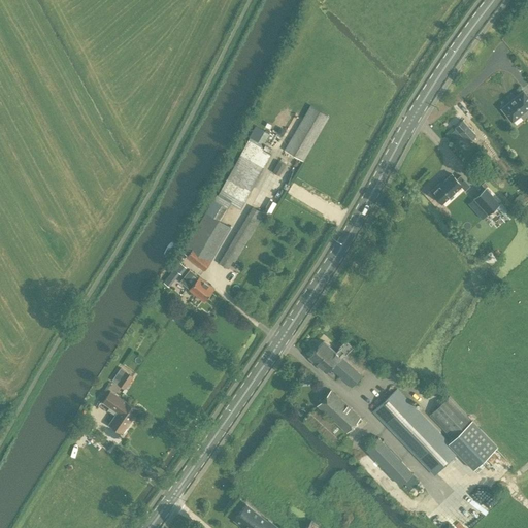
[(527,97),(523,91),(501,108),(512,122),(527,108),(527,97)]
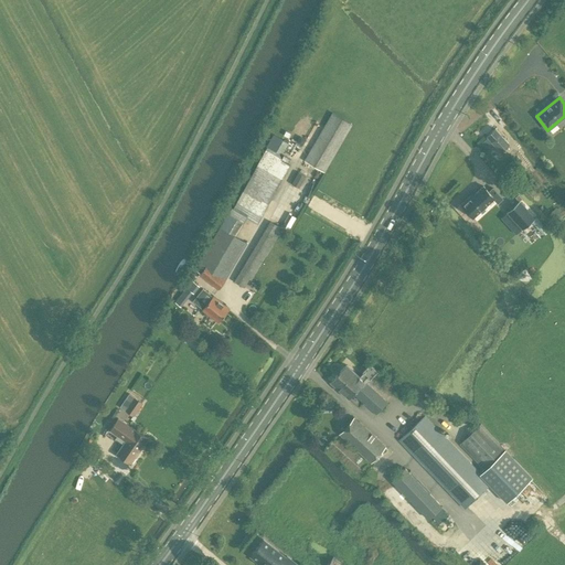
[(348,121),(330,113),(316,137),(333,147),(348,121)]
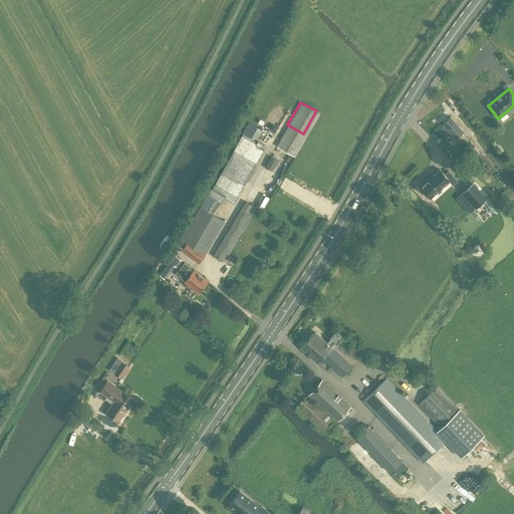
[(456,139),(463,132),(451,117),(443,124),(456,139)]
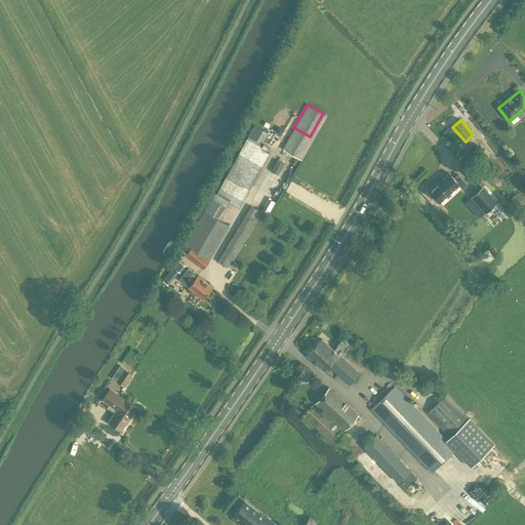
[(282,148),(261,135),(253,150),(274,162),(282,148)]
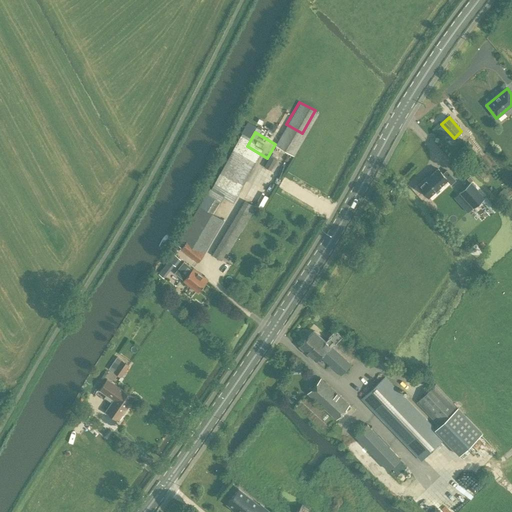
[(233,202),(254,168),(230,157),(211,189),(210,188),(207,194),(206,193),(189,223),(175,244),(181,248),(180,249),(196,262),(198,260),(224,221),(223,221),(213,214),(220,202),(224,197),(233,202)]
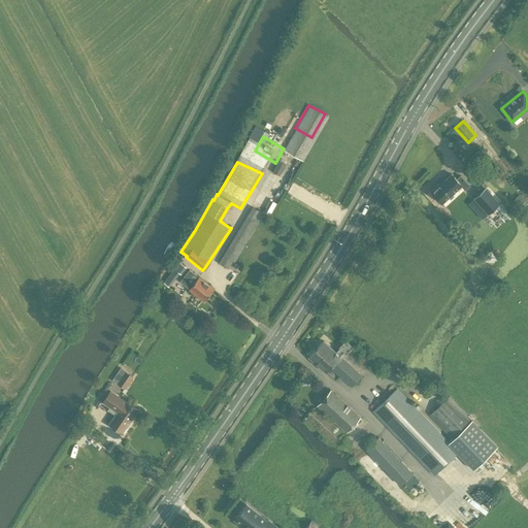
[(460,175),(457,179),(452,174),(441,184),(440,183),(430,192),(441,203),(461,186),(463,188),(467,184),(468,186),(467,187),(467,188),(469,186),(460,175)]
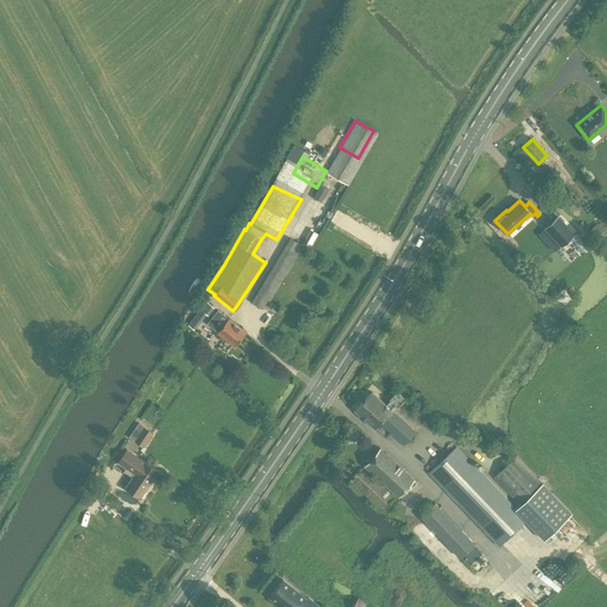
[(558,216),(544,229),(561,247),(575,235),(558,216)]
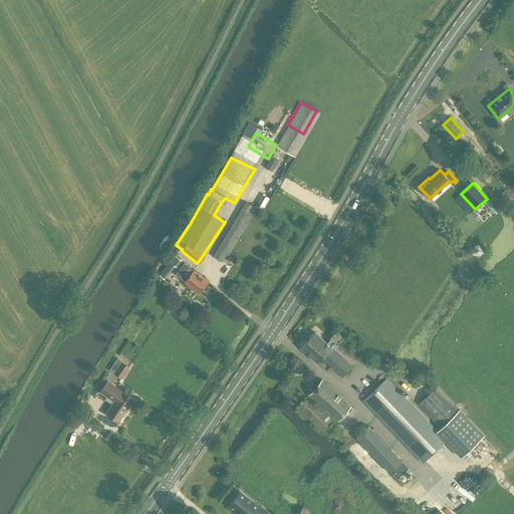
[(246,202),(214,256),(222,261),(227,253),(229,255),(236,242),(257,208),(246,202)]
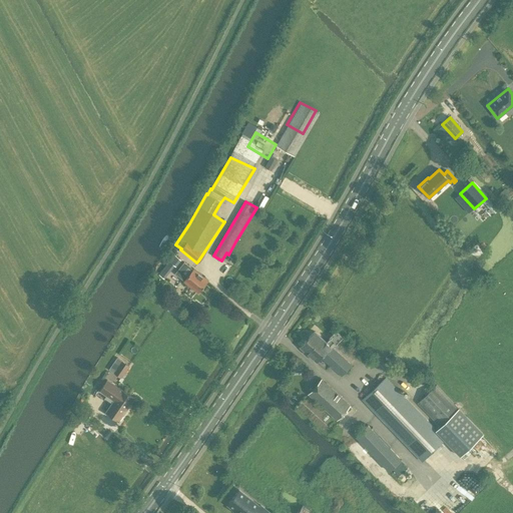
[(169,262),(164,267),(165,268),(167,269),(170,265),(171,264),(174,266),(176,267),(181,260),(174,254),(172,257),(169,262)]
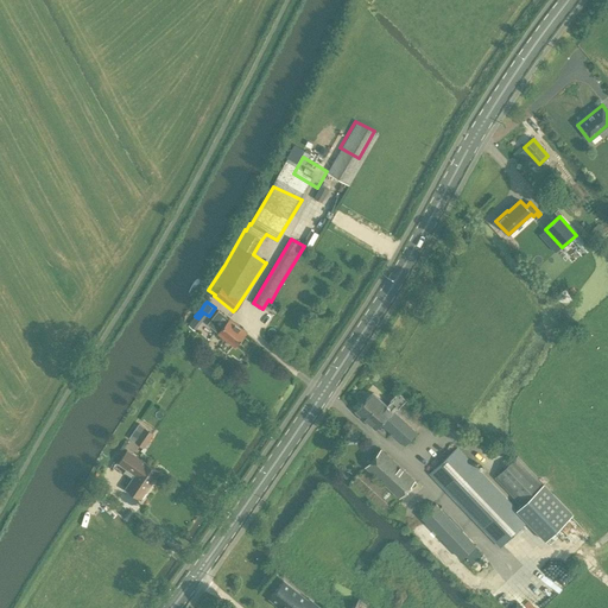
[(247,333),(229,318),(219,310),(208,323),(219,331),(219,333),(235,347),(247,333)]
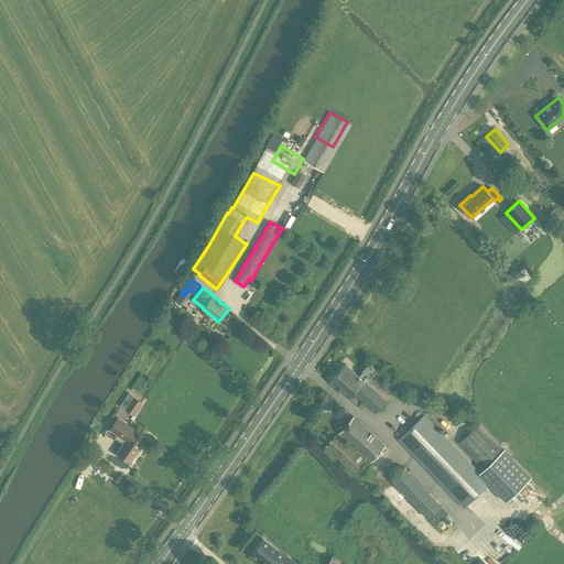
[(181,306),(185,301),(179,296),(179,297),(174,302),(181,306)]
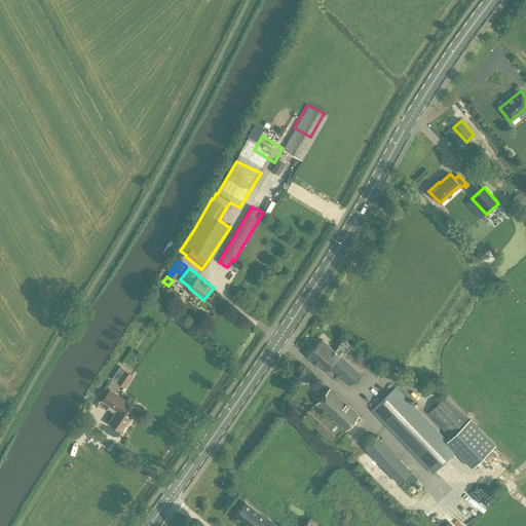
[(335,351),(322,340),(308,357),(324,370),(329,365),(331,367),(330,368),(350,386),(361,375),(341,357),(344,352),(344,353),(351,346),(344,340),(337,347),(338,347),(335,351)]
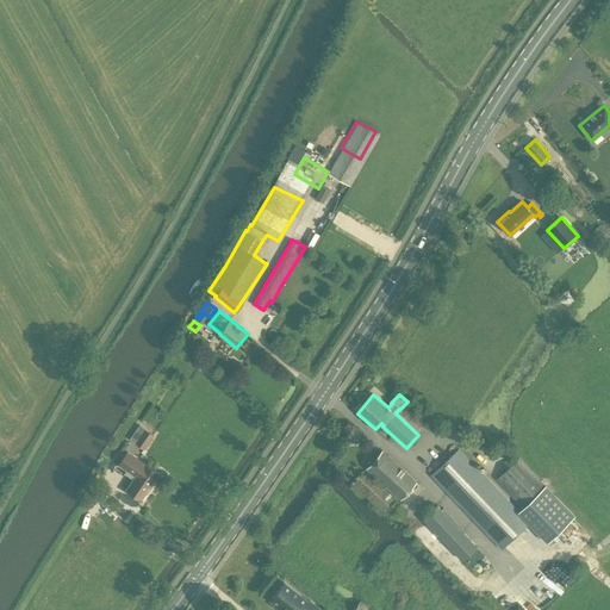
[(136,444),(136,443),(144,449),(154,435),(145,430),(147,429),(139,425),(129,440),(136,444)]
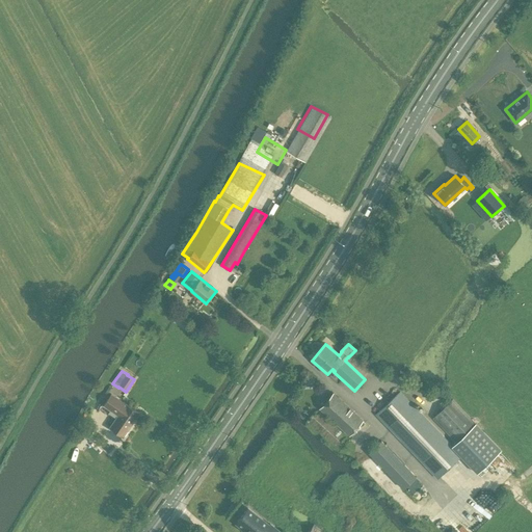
[(437,479),(460,457),(477,473),(501,450),(475,423),(453,399),(433,418),(456,442),(451,447),(399,393),(376,415),(437,479)]
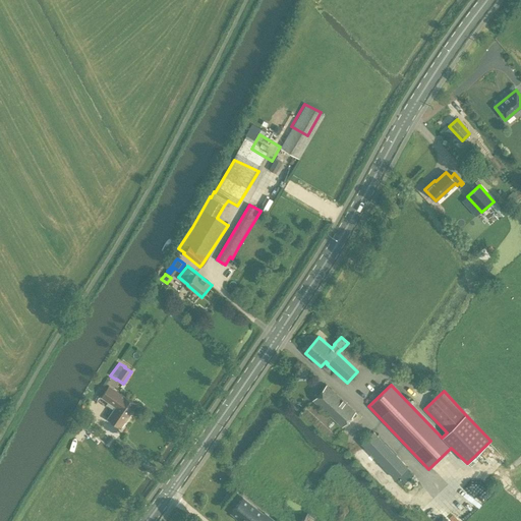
[(116,407),(108,418),(120,427),(136,405),(110,386),(102,397),(116,407)]
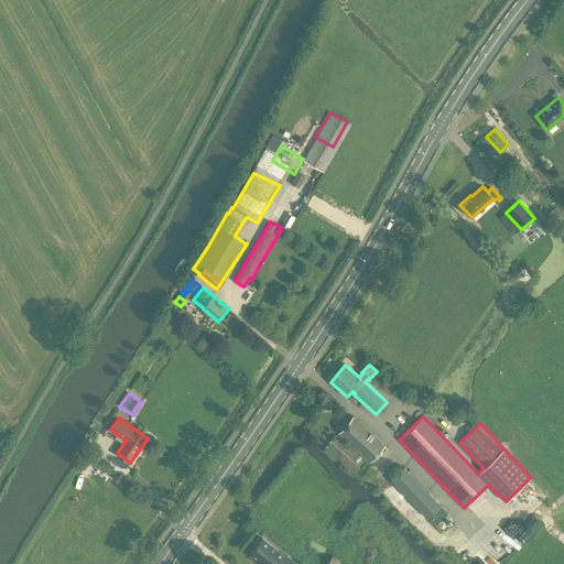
[(354,418),(339,434),(370,463),(384,446),(354,418)]
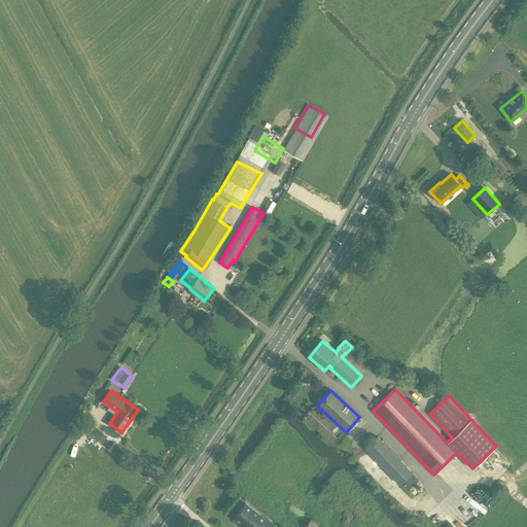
[(419,481),(411,473),(412,472),(378,436),(366,448),(365,449),(408,492),(419,481)]
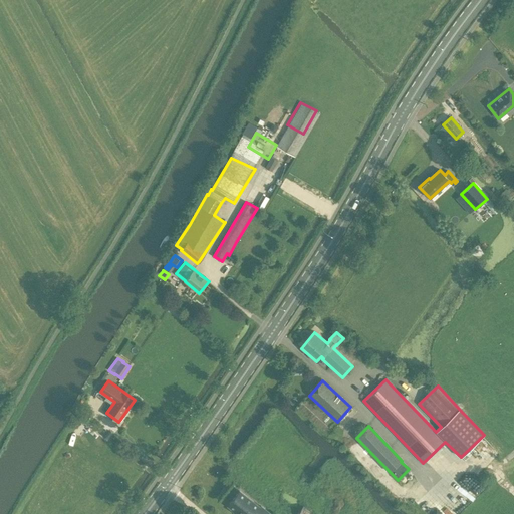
[(239,491),(228,505),(235,511),(234,512),(236,513),(270,513),(260,506),(260,507),(239,491)]
